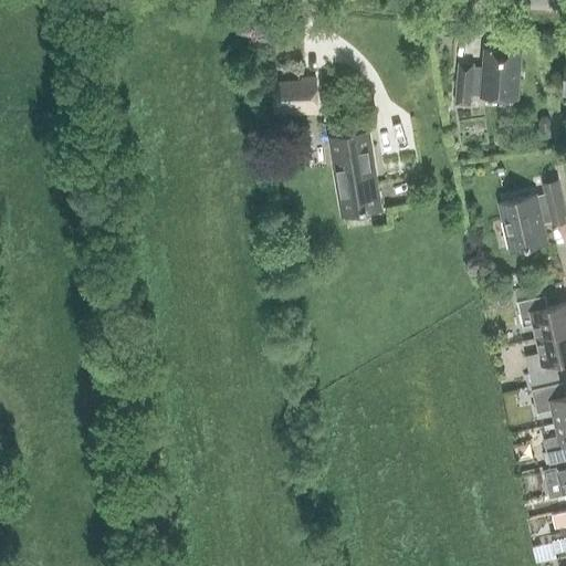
[(517,100),(522,51),(484,48),(483,66),(473,65),(473,63),(459,62),(456,103),(470,104),(471,94),(481,95),(481,96),(517,100)]
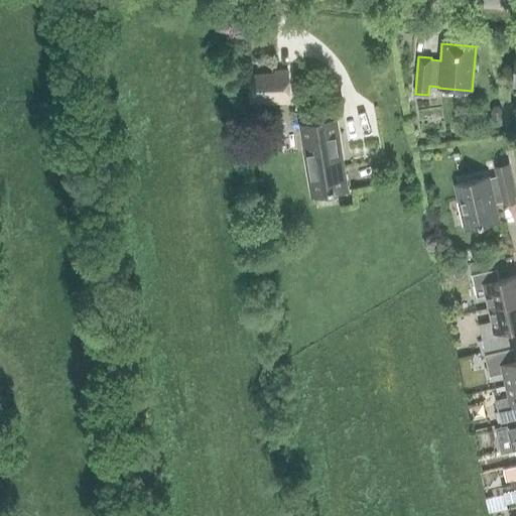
[(267,102),(289,101),(287,71),(275,72),(275,74),(251,75),(252,100),(267,99),(267,102)]
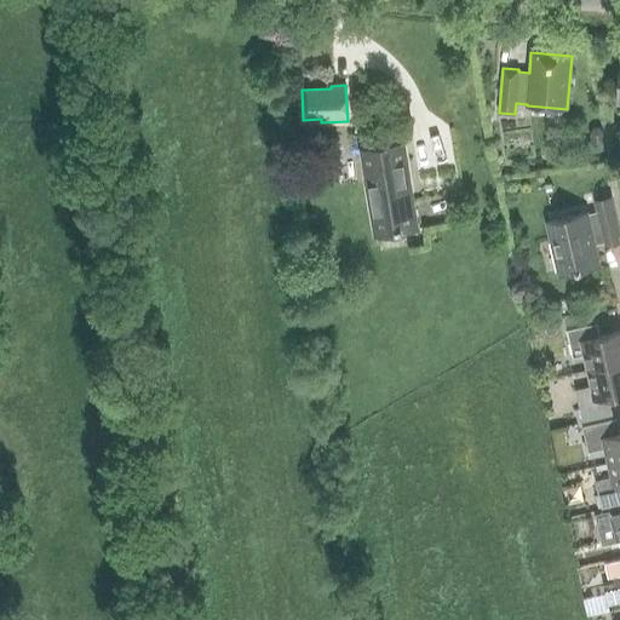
[(602,141),(601,130),(597,127),(592,128),(590,131),(591,142),(593,144),(600,144),(602,141)]
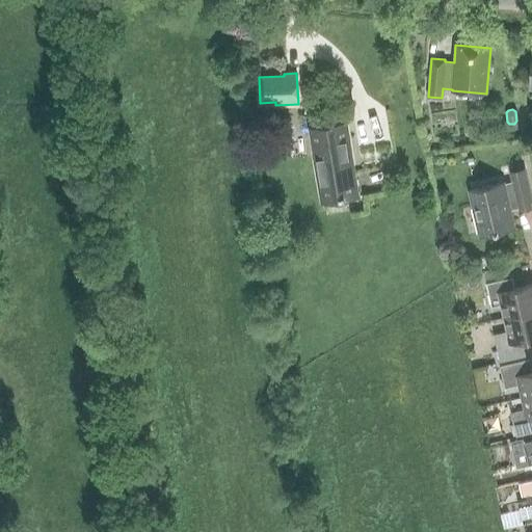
[(310,123),(323,206),(358,201),(345,116),(310,123)]
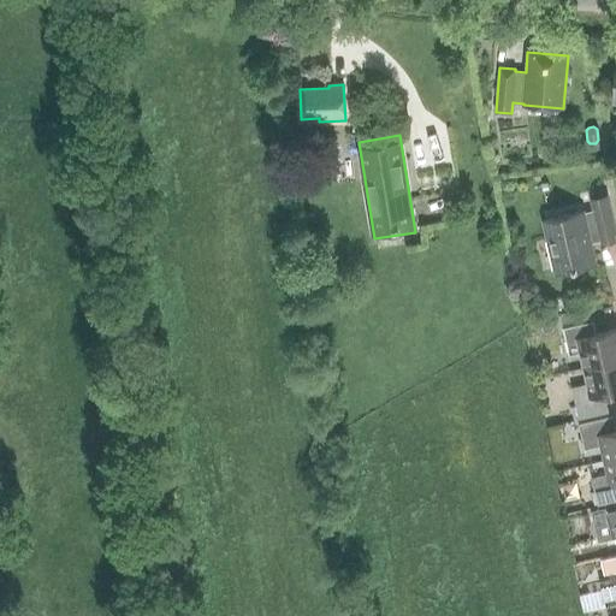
[(602,243),(615,238),(615,235),(606,195),(591,199),(593,211),(584,213),(584,212),(544,220),(556,272),(596,262),(591,243),(600,241),(602,243)]
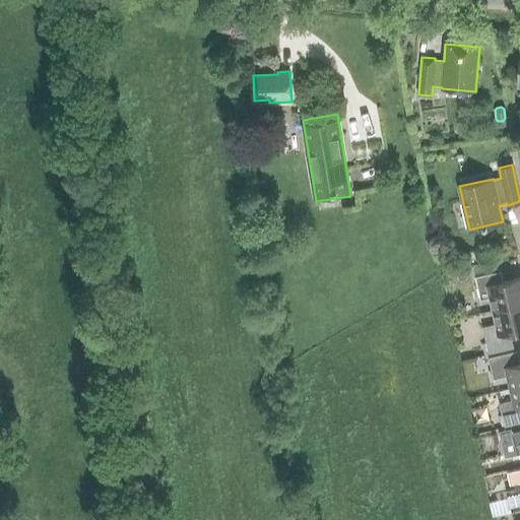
[(494,310),(519,303),(519,277),(503,281),(501,270),(475,276),(481,299),(491,297),(494,310)]
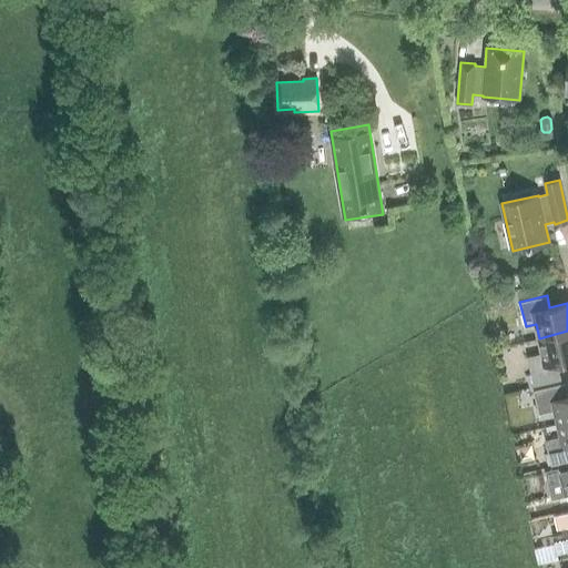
[(567,331),(539,338),(543,353),(527,357),(534,386),(560,379),(557,363),(567,359),(567,331)]
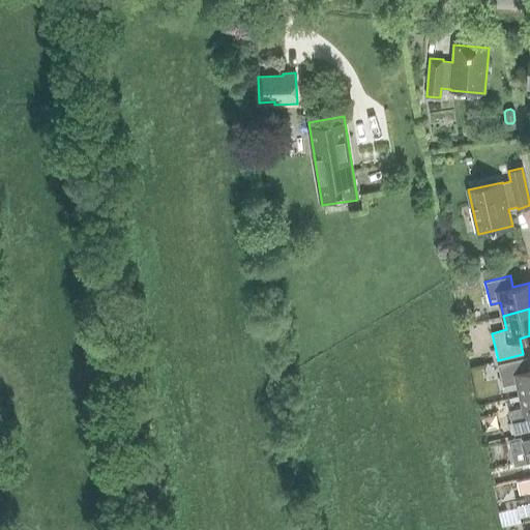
[(520,395),(529,393),(529,370),(526,371),(523,358),(498,364),(503,386),(517,383),(520,395)]
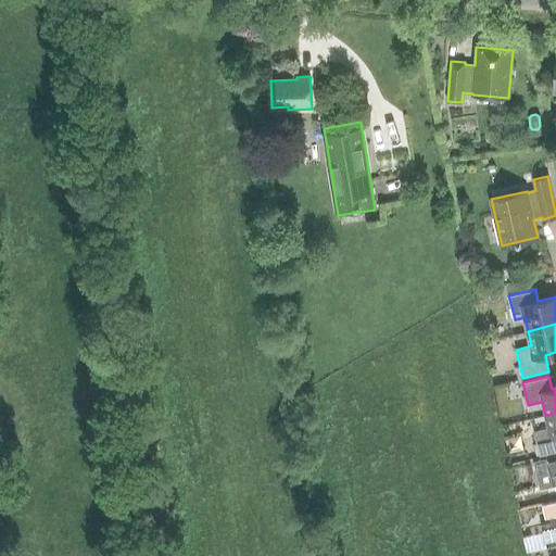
[(555,413),(545,415),(547,426),(533,429),(540,455),(555,451),(555,413)]
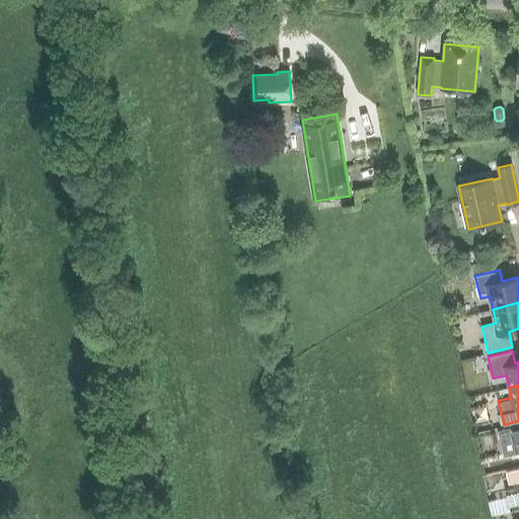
[(518,429),(511,432),(510,428),(498,431),(504,456),(518,452),(518,429)]
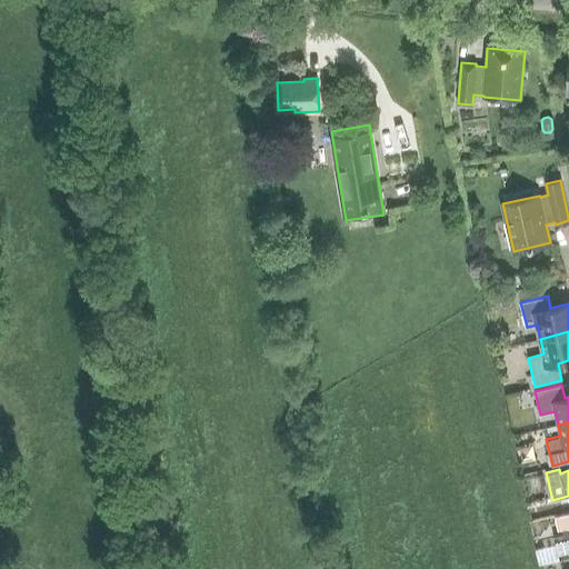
[(568,513),(558,517),(562,533),(551,536),(557,556),(568,552),(568,513)]
